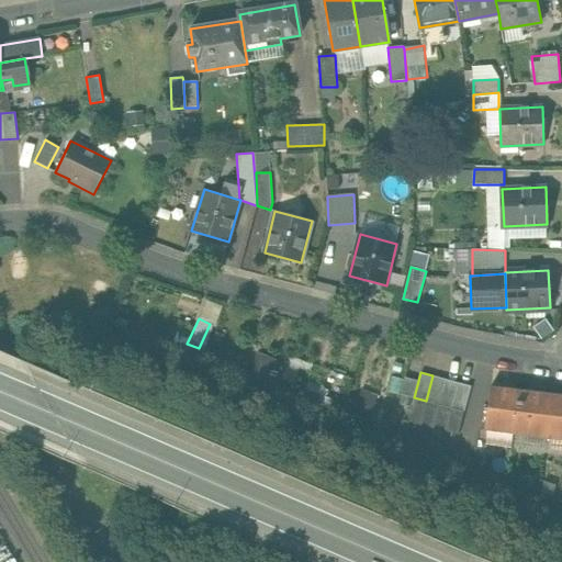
[(446,379),(433,375),(426,401),(439,404),(446,379)]
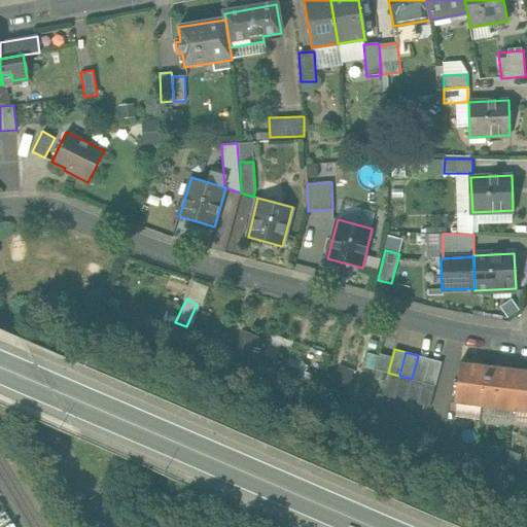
[(392,357),(380,354),(376,370),(388,373),(392,357)]
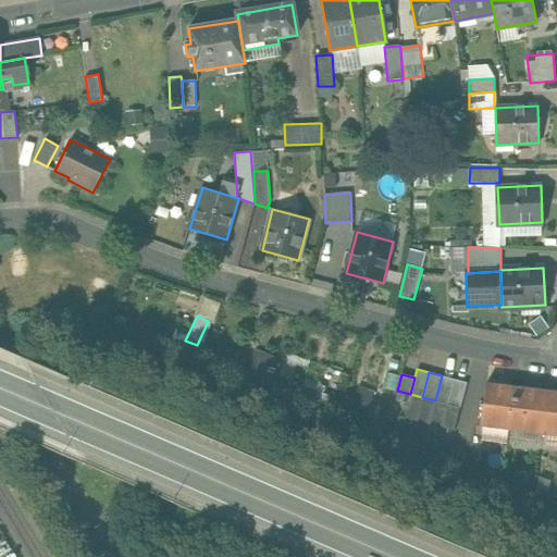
[(455,379),(442,375),(435,400),(435,401),(448,405),(455,379)]
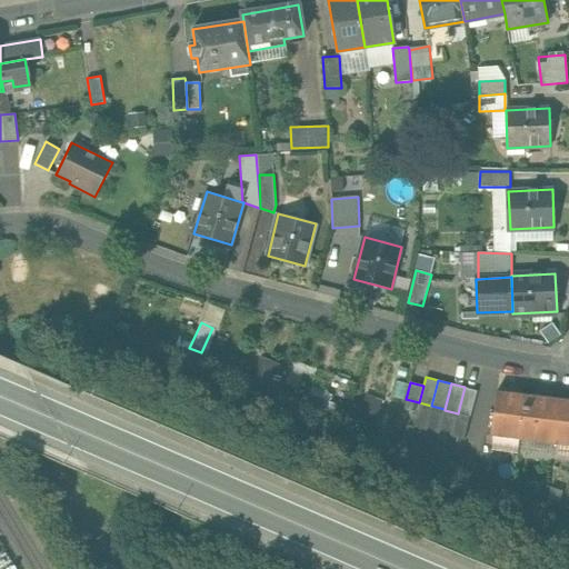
[(477,390),(465,387),(458,413),(470,417),(477,390)]
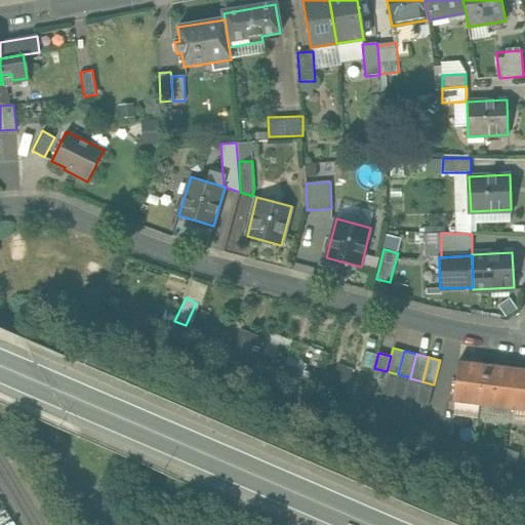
[(487,364),(457,361),(452,402),(481,405),(487,364)]
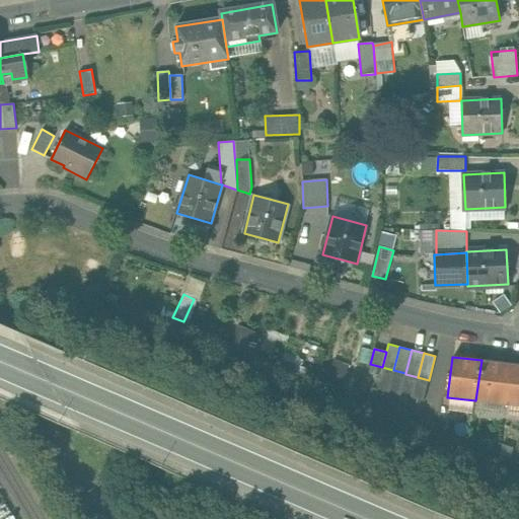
[(509,364),(482,360),(475,400),(504,403),(509,364)]
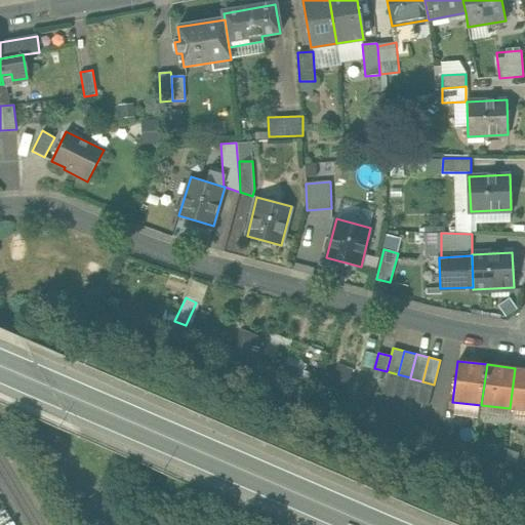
[(524,368),(515,368),(510,408),(524,409),(524,368)]
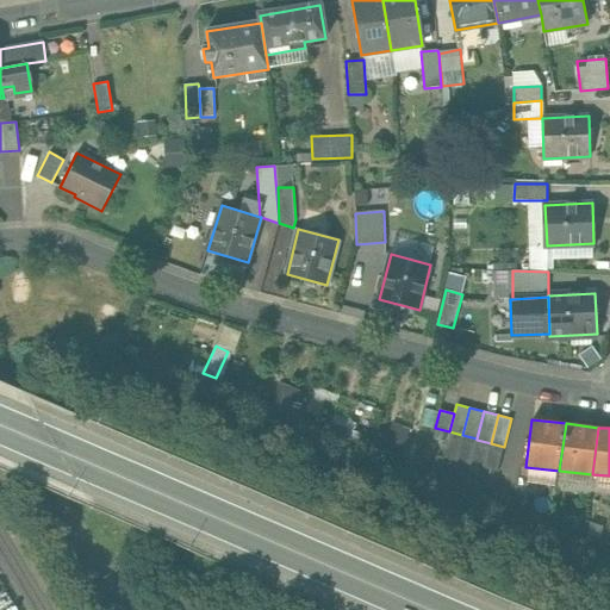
[(462,435),(449,431),(442,458),(497,472),(504,447),(491,443),(477,440),(477,439),(462,435)]
